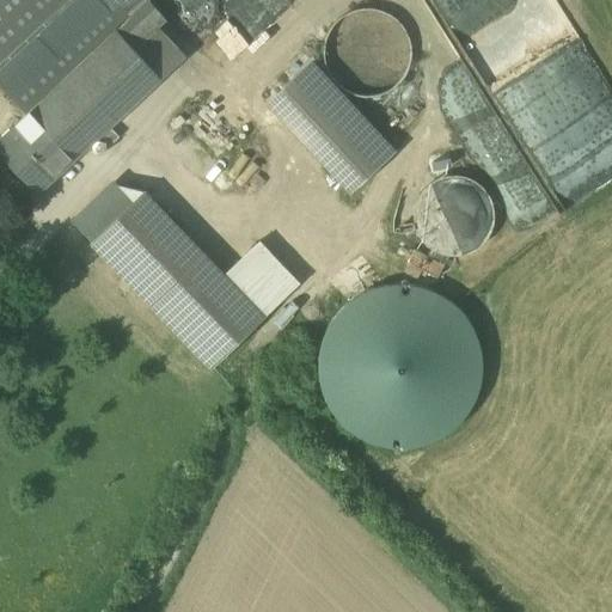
[(0,0),(0,83),(28,112),(116,30),(134,48),(165,18),(147,0),(0,0)]
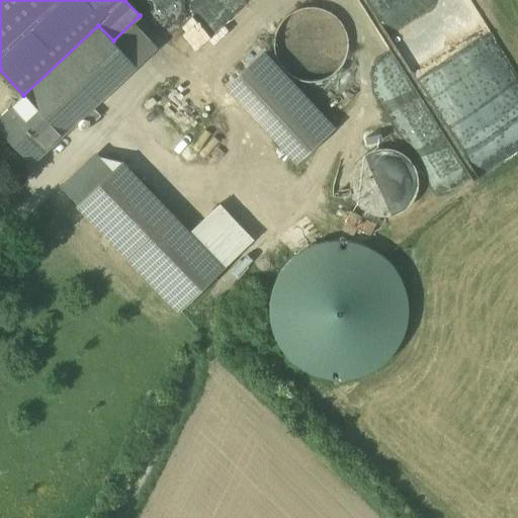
[(345,59),(348,44),(345,29),(337,17),(325,10),(311,7),(296,10),(284,18),(276,30),(273,45),(276,59),(284,71),(296,79),(312,82),(326,79),(338,71),(345,59)]
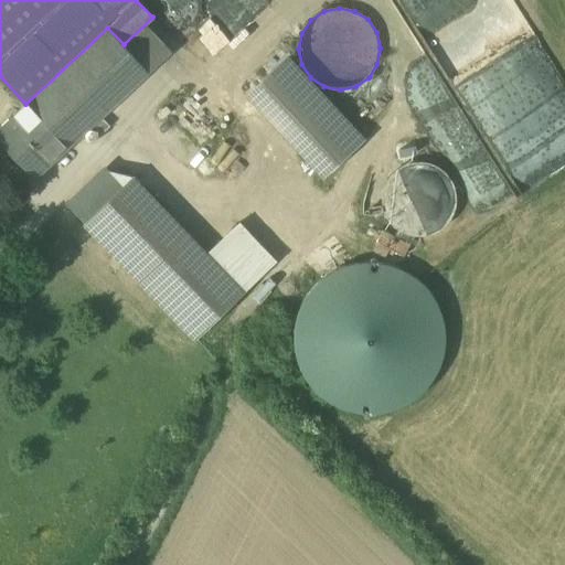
[(25,104),(22,107),(64,152),(149,72),(124,44),(107,28),(25,104)]
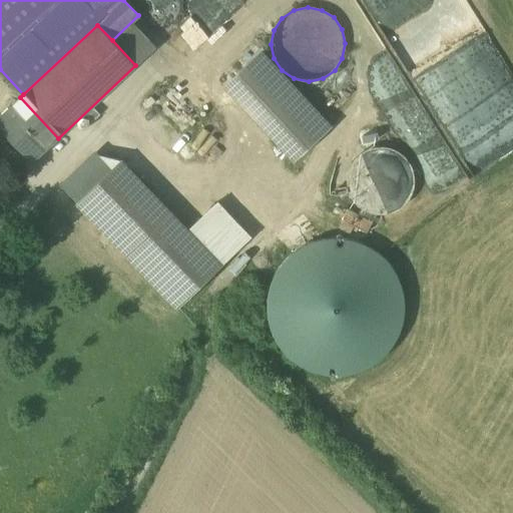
[(331,125),(261,49),(221,85),(293,161),(331,125)]
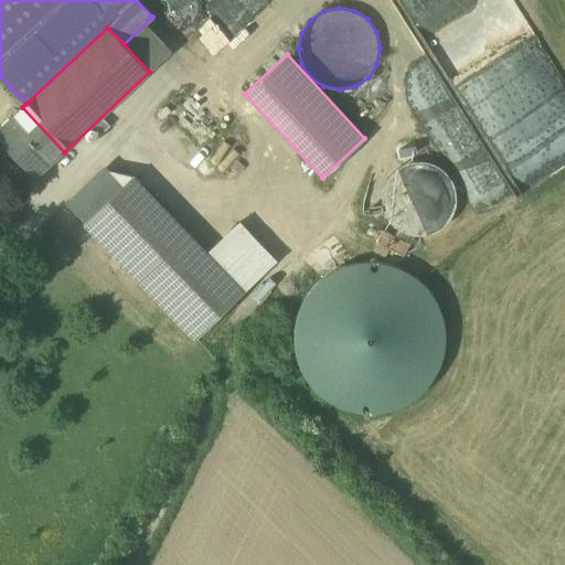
[(64,152),(22,107),(0,127),(0,141),(35,179),(64,152)]
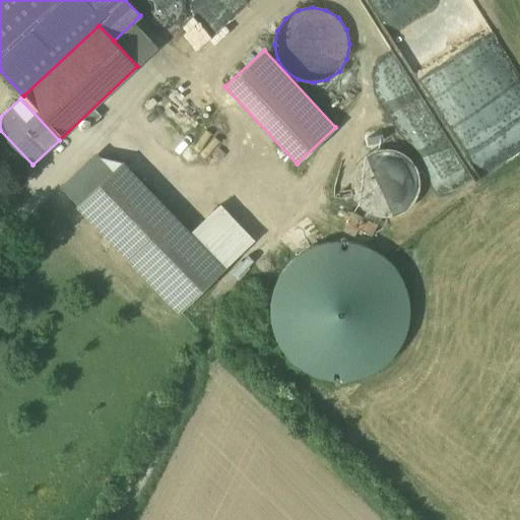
[(368,207),(416,208),(417,150),(369,150),(368,207)]
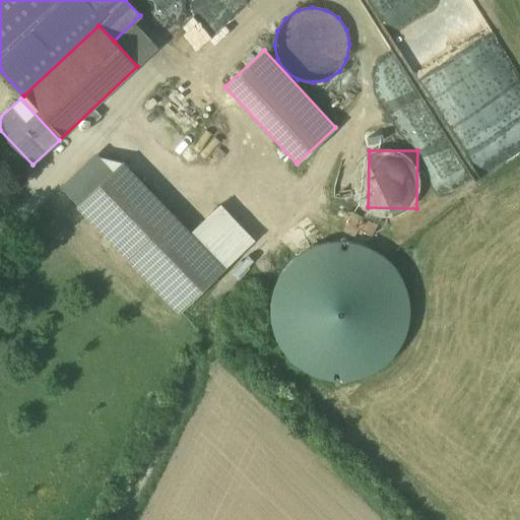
[(93,154),(60,186),(77,204),(121,161),(93,154)]
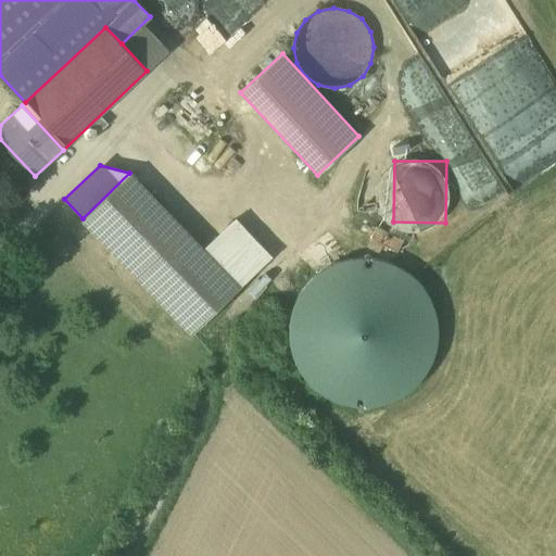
[(129,173),(83,218),(192,332),(240,287),(203,250),(129,173)]
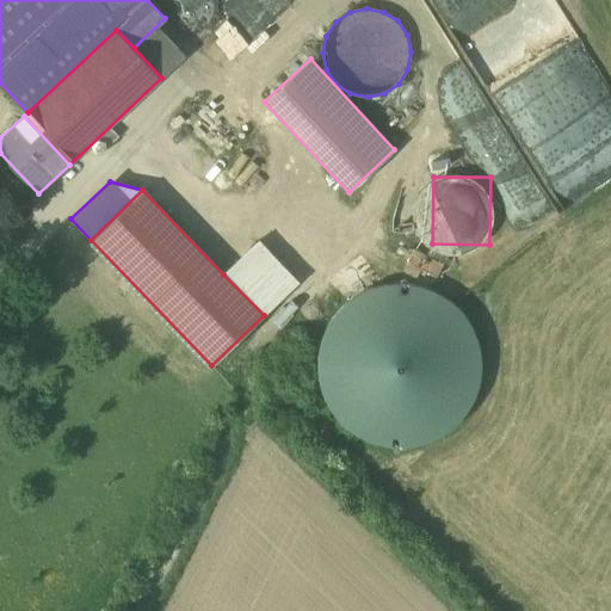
[(255,244),(223,275),(264,315),(296,284),(255,244)]
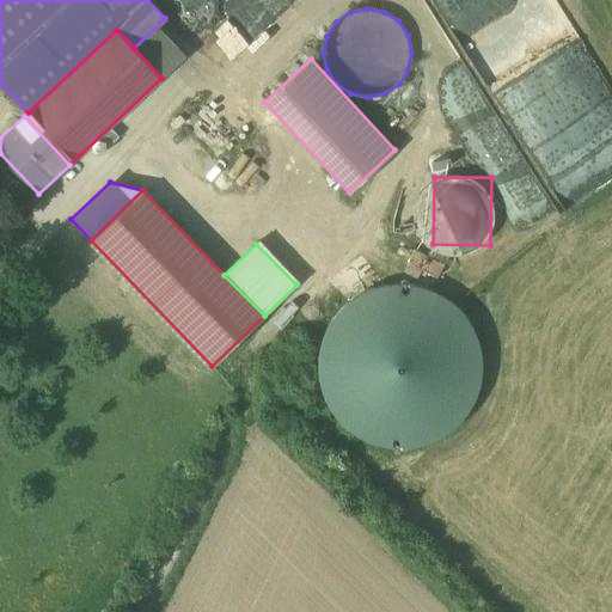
[(464,410),(475,386),(477,360),(471,334),(457,312),(435,295),(409,288),(383,289),(357,299),(340,314),(326,336),(320,361),(323,385),(334,408),(350,427),(372,439),(396,444),(421,441),(445,429),(464,410)]
